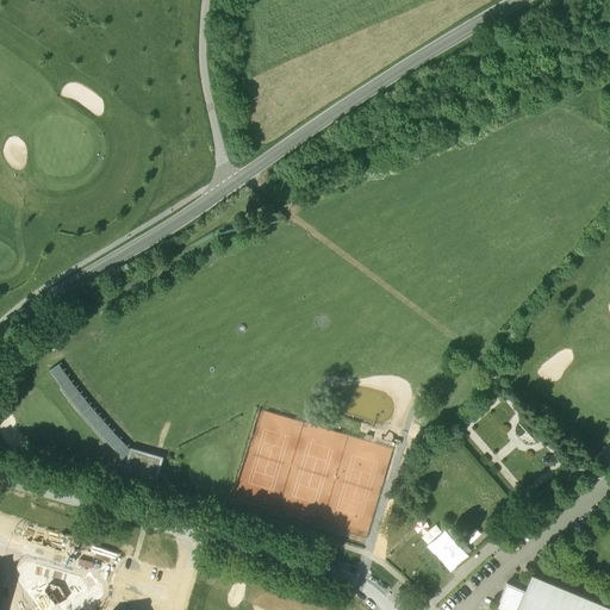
[(111,433),(98,417),(87,405),(79,394),(67,380),(57,366),(48,373),(60,390),(70,402),(79,414),(92,429),(103,441),(110,448),(118,456),(125,448),(111,433)]
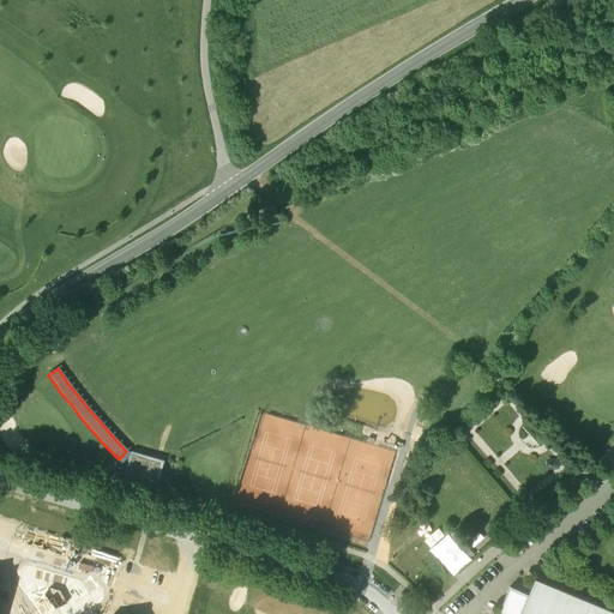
[(164,462),(131,451),(122,482),(155,492),(164,462)]
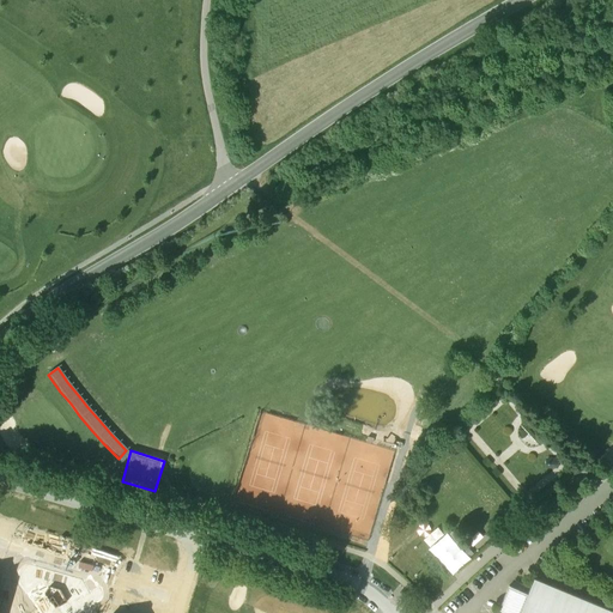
[(468,559),(474,554),(466,546),(460,552),(468,559)]
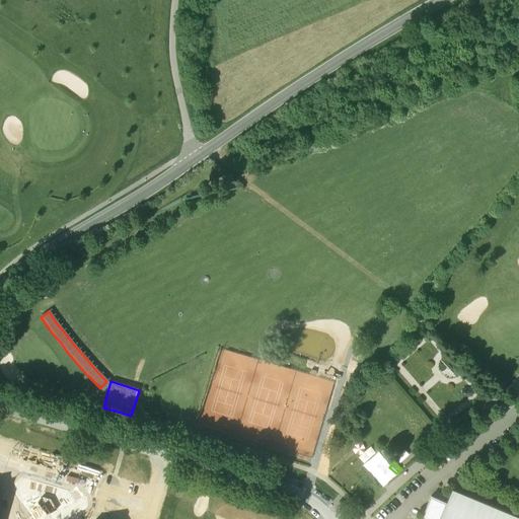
[(518,518),(518,517),(452,490),(446,503),(439,518),(424,518),(422,518),(421,518),(518,518)]
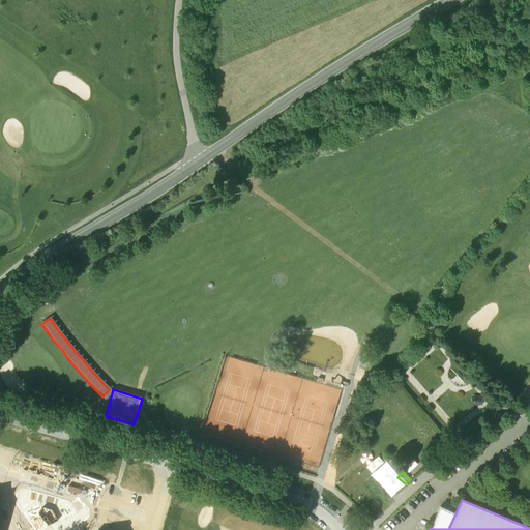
[(431,529),(433,529),(448,529),(455,513),(440,507),(431,529)]
